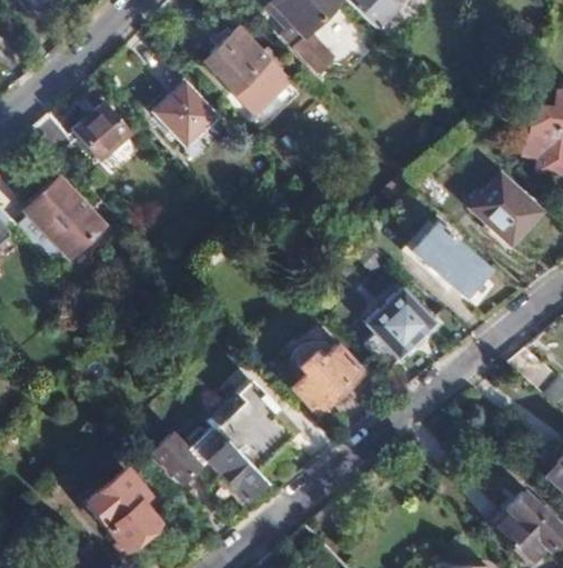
[(345,0),(277,0),(271,6),(292,26),(285,32),(323,68),(338,55),(315,30),(345,0)]
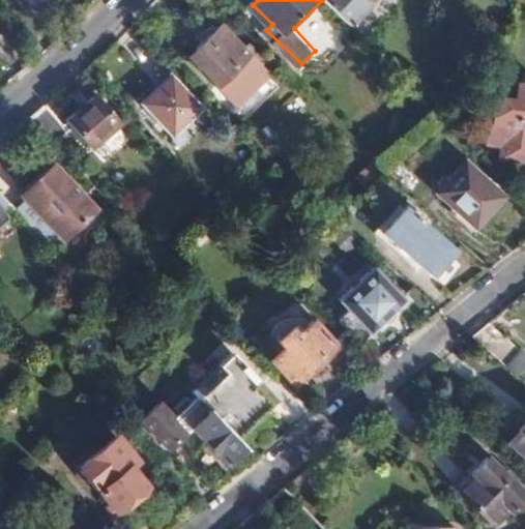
[(325,0),(350,23),(372,0),(325,0)]
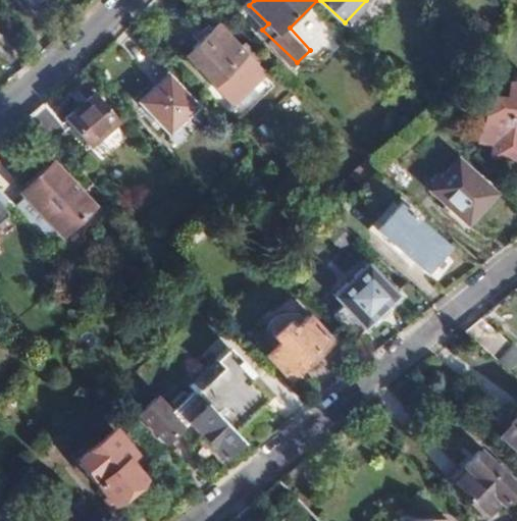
[(239,74),(255,59),(222,27),(191,57),(218,86),(235,70),(239,74)]
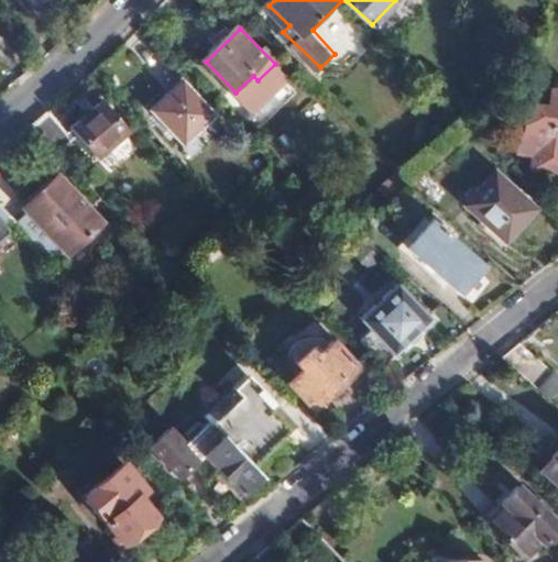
[(187,145),(217,117),(183,80),(152,110),(187,145)]
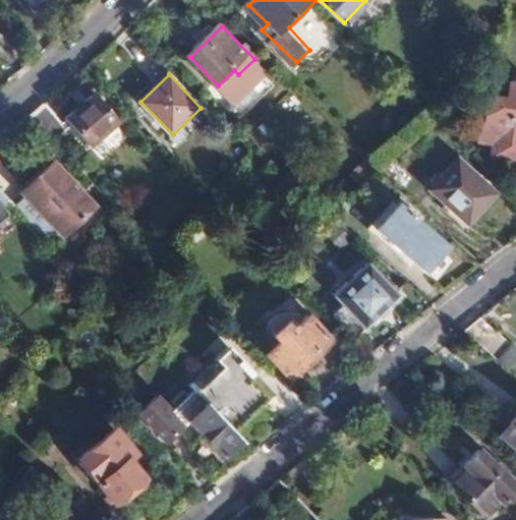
[(515,83),(496,80),(486,101),(485,120),(483,120),(480,141),(493,142),(493,149),(499,150),(499,158),(515,160),(515,83)]
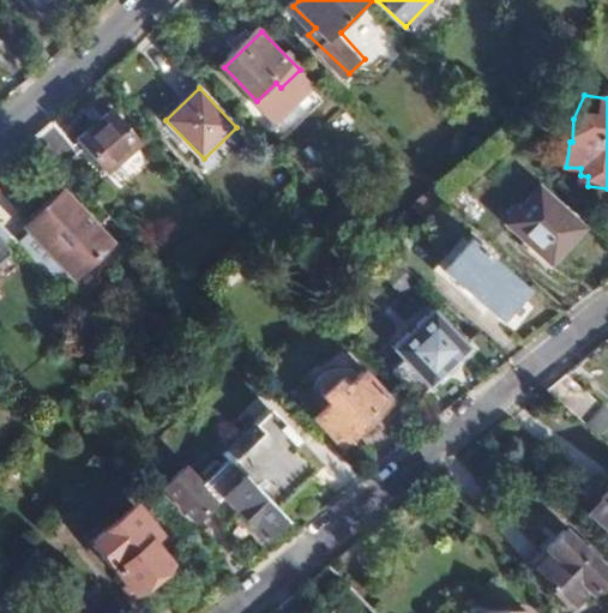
[(58,121),(38,138),(65,167),(88,146),(107,170),(137,143),(110,112),(76,143),(58,121)]
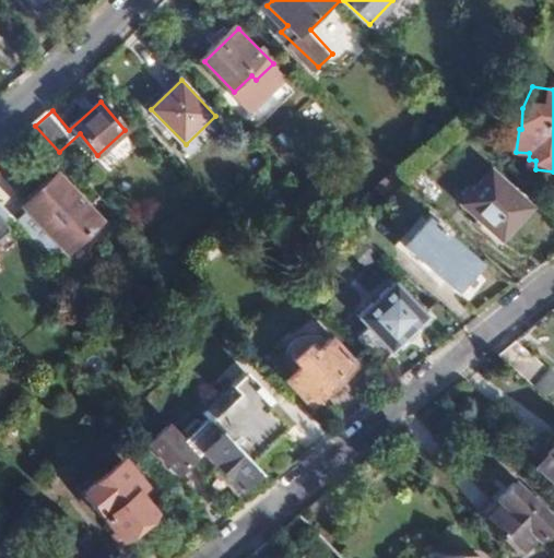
[(507,240),(535,211),(494,171),(467,203),(507,240)]
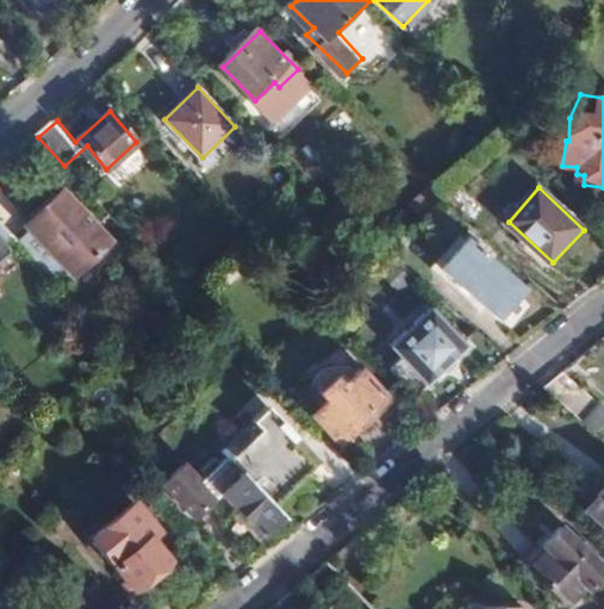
[(0,188),(0,222),(7,230),(24,213),(0,188)]
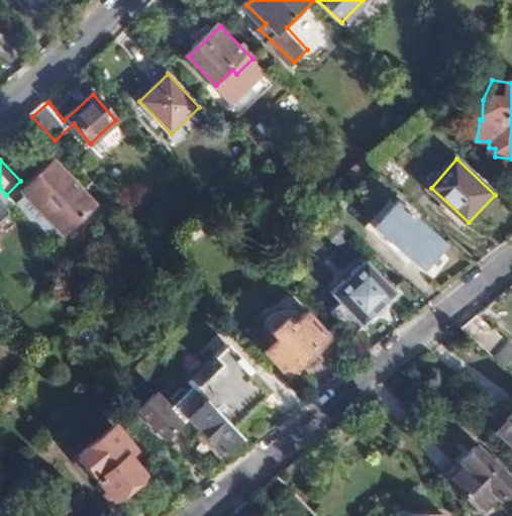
[(22,189),(26,193),(31,198),(62,170),(53,160),(22,189)]
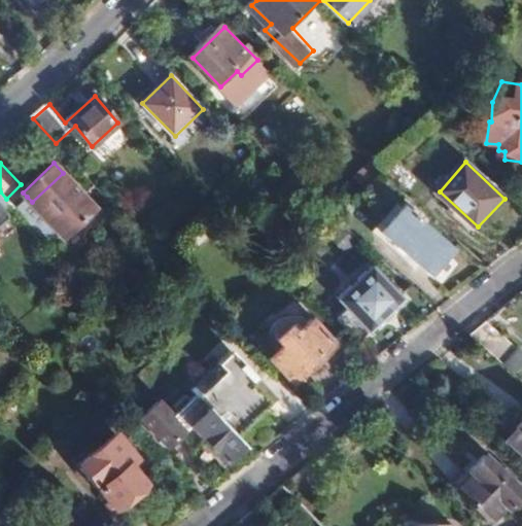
[(27,197),(13,206),(55,248),(96,209),(63,173),(32,202),(27,197)]
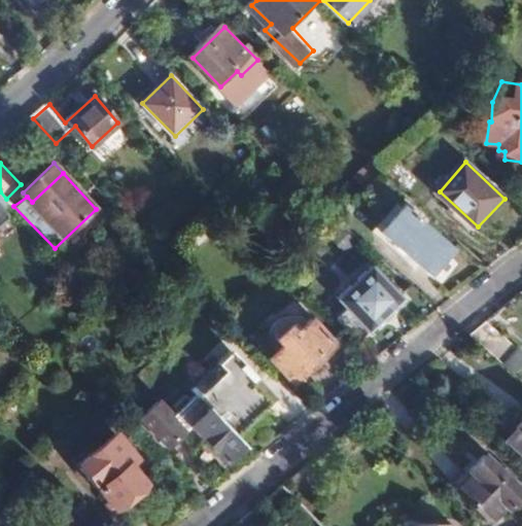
[(6,199),(0,191),(0,223),(7,218),(3,213),(13,206),(6,199)]
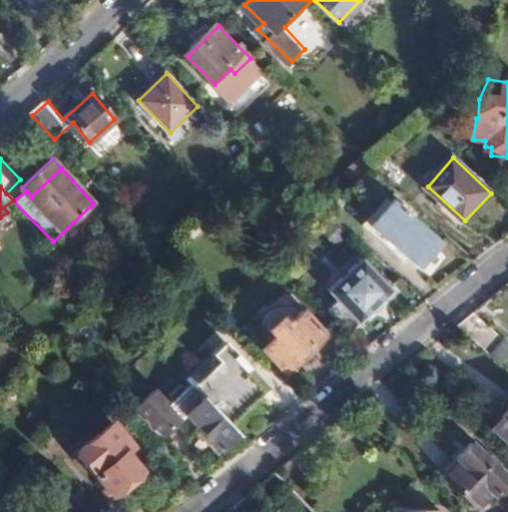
[(420,266),(440,241),(411,216),(412,214),(405,207),(403,209),(394,202),(375,225),(420,266)]
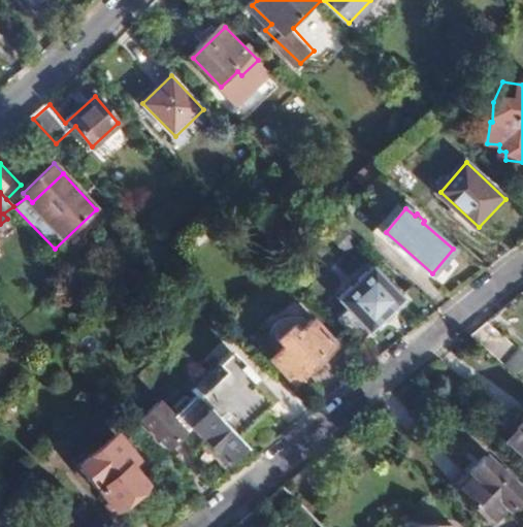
[(364,339),(405,300),(377,269),(345,299),(355,308),(345,319),(364,339)]
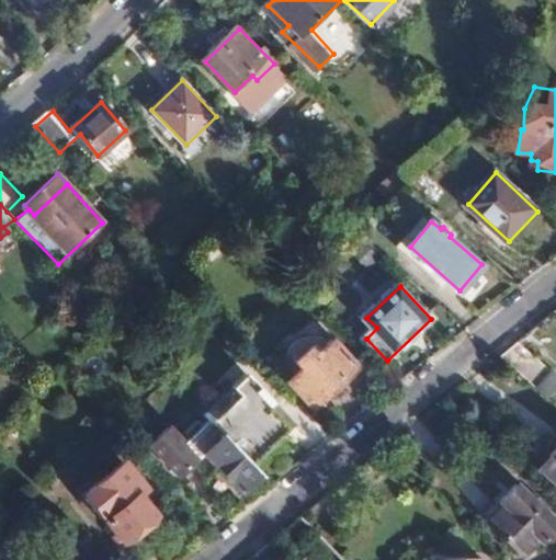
[(317,407),(362,367),(337,340),(322,351),(316,345),(297,361),(304,367),(292,379),(317,407)]
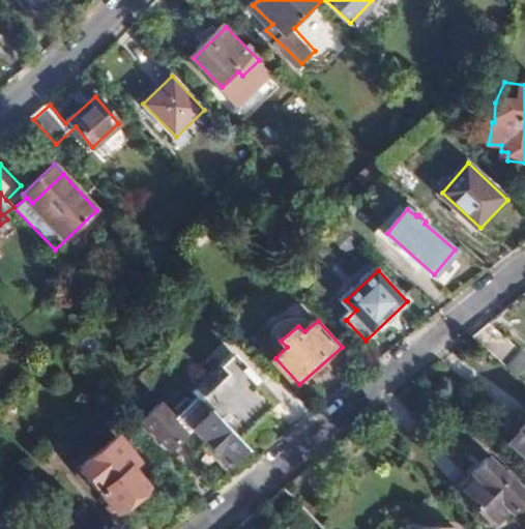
[(492,324),(474,339),(519,375),(524,369),(524,352),(507,338),(511,333),(506,330),(503,333),(492,324)]
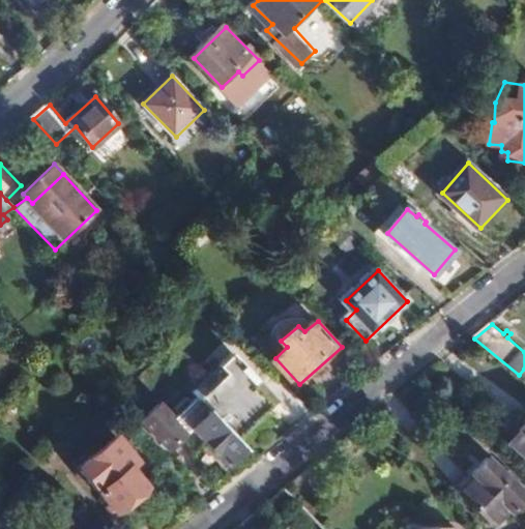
[(229,377),(200,400),(238,439),(279,400),(234,353),(220,368),(229,377)]
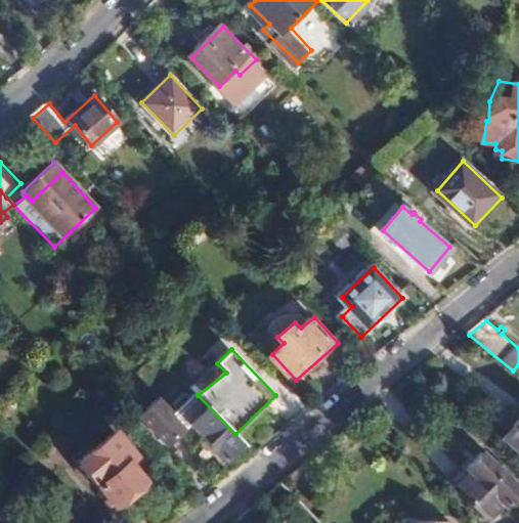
[(235,434),(198,395),(175,412),(162,397),(143,413),(170,442),(191,423),(228,461),(245,443),(235,434)]
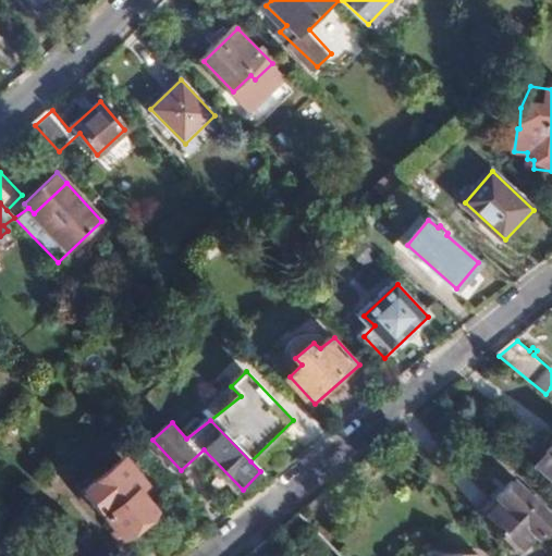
[(551,447),(547,453),(551,457),(551,459),(541,473),(551,482),(551,447)]
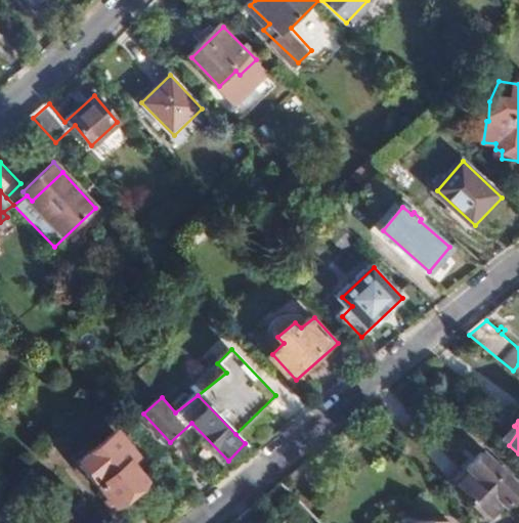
[(117,506),(147,478),(132,461),(138,454),(117,430),(78,462),(117,506)]
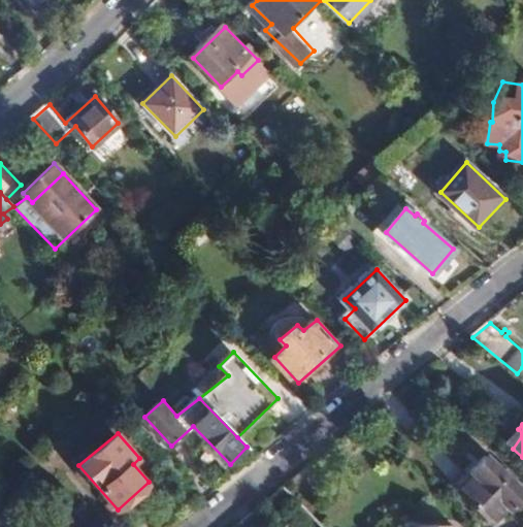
[(484,454),(453,485),(488,521),(503,506),(509,509),(522,495),(522,493),(484,454)]
